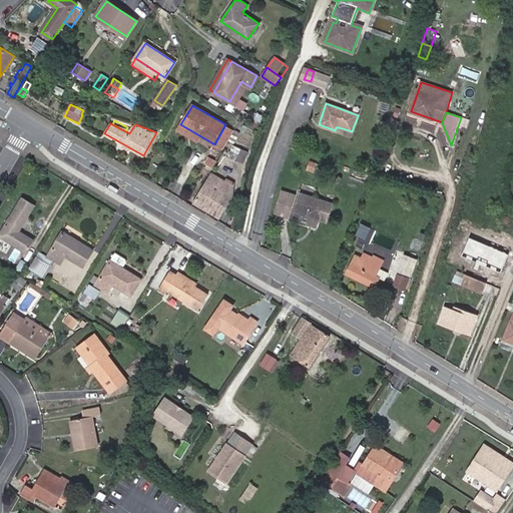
[(193,141),(197,134),(180,124),(177,131),(193,141)]
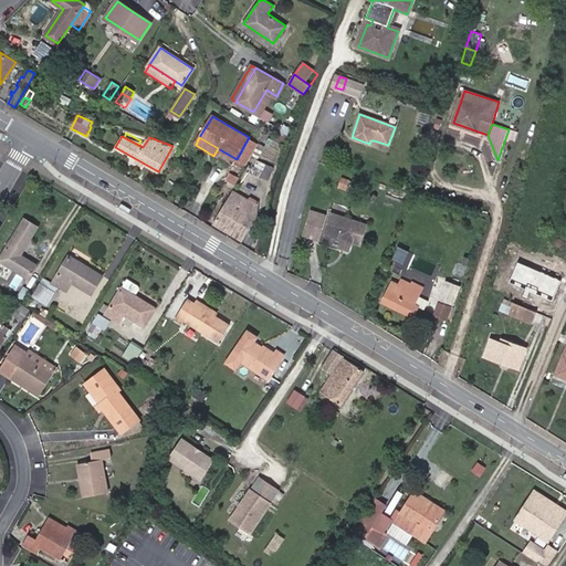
[(245,165),(259,143),(249,137),(237,159),(245,165)]
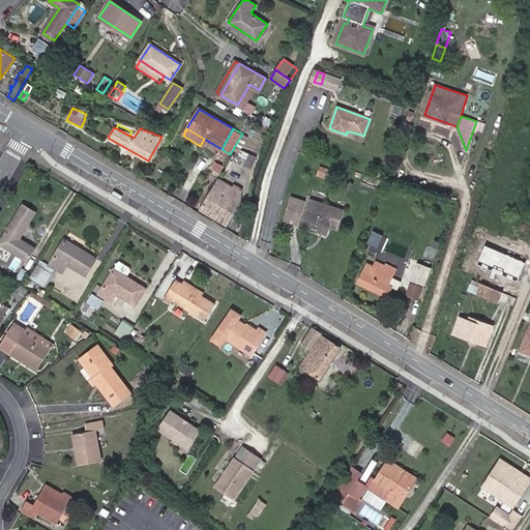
[(253,170),(258,156),(251,152),(245,166),(253,170)]
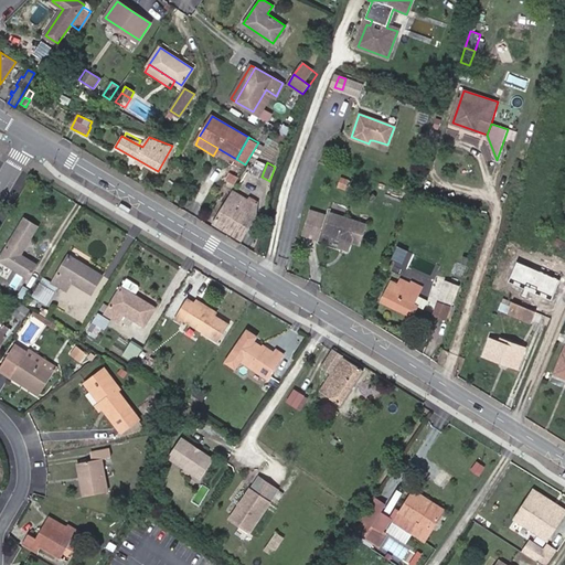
[(228,172),(225,180),(233,184),(237,177),(228,172)]
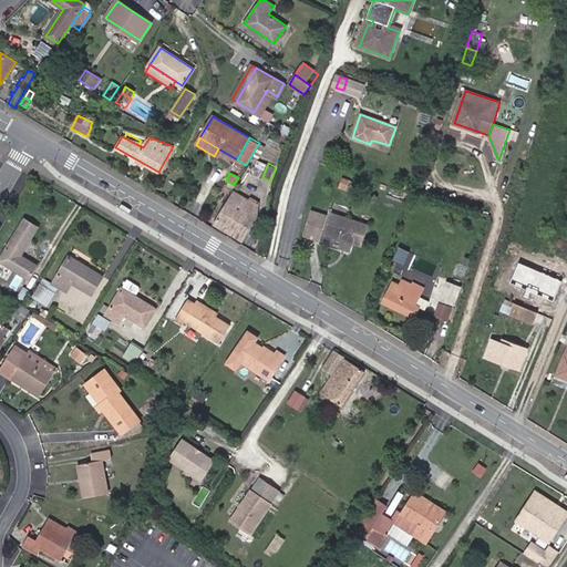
[(235,192),(230,198),(245,207),(249,199),(235,192)]
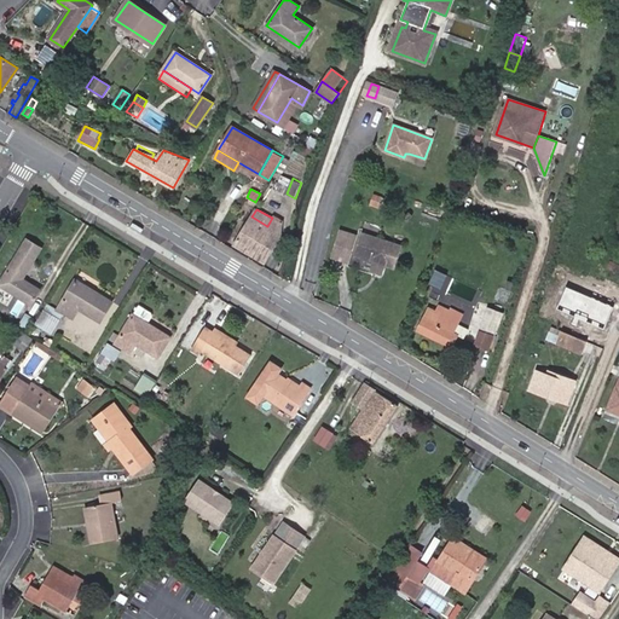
[(267,226),(252,217),(235,244),(265,261),(279,236),(277,233),(283,224),(272,218),(267,226)]
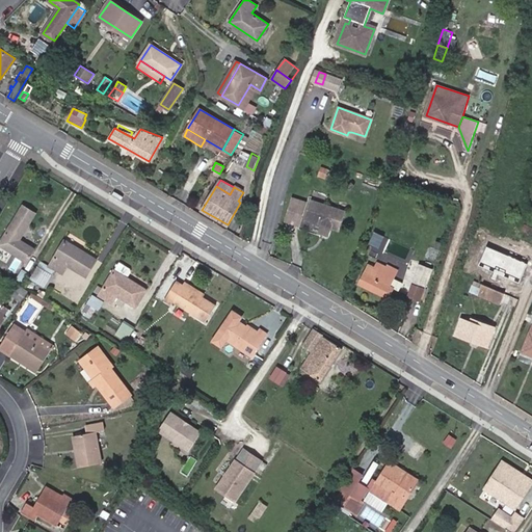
[(123,196),(114,191),(112,195),(121,201),(123,196)]
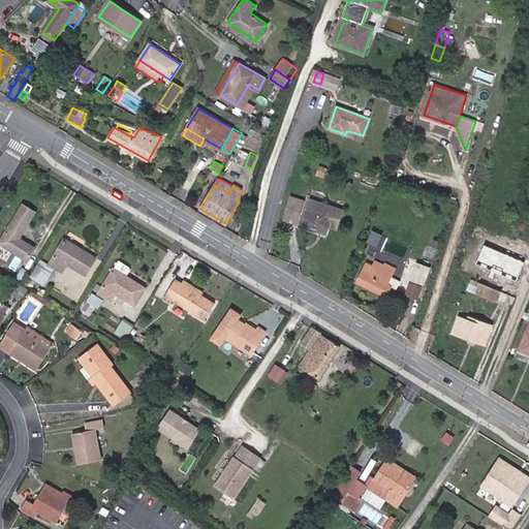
[(296,206),(299,194),(293,192),(289,204),(296,206)]
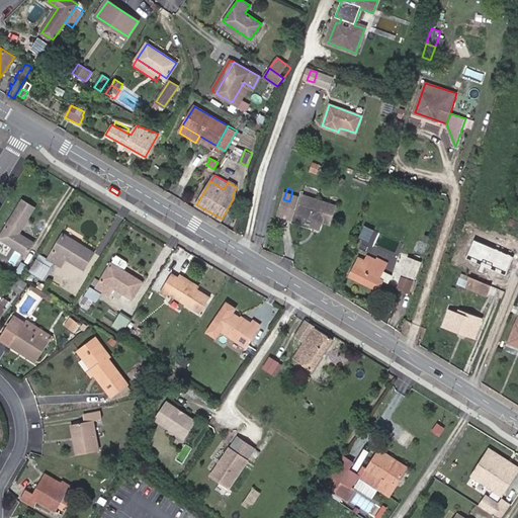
[(300,192),(292,190),(289,201),(283,199),(277,217),(291,222),(300,192)]
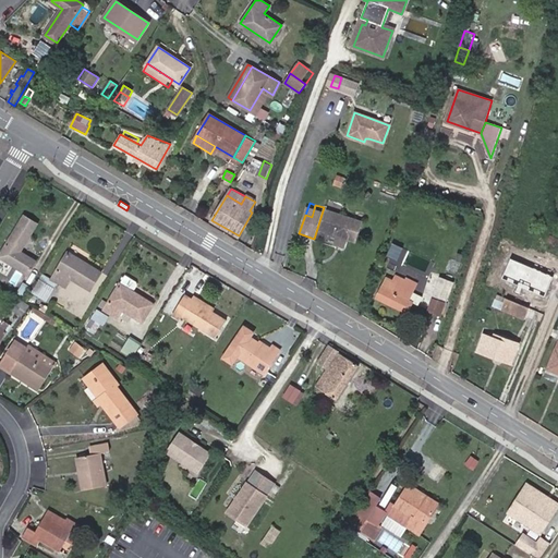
[(363,222),(327,210),(320,231),(338,238),(336,243),(343,246),(346,240),(356,243),(363,222)]
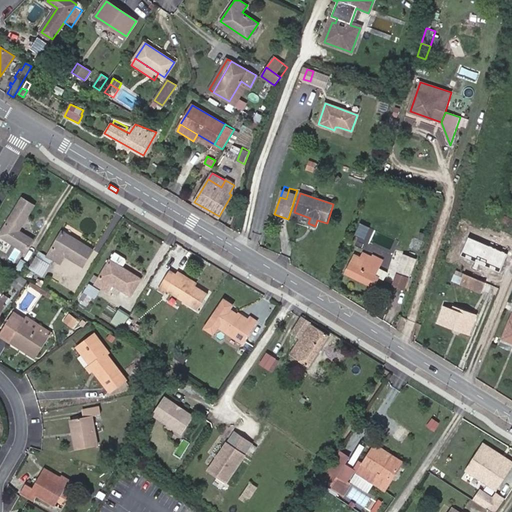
[(22,198),(0,233),(0,235),(27,251),(34,240),(19,231),(34,205),(22,198)]
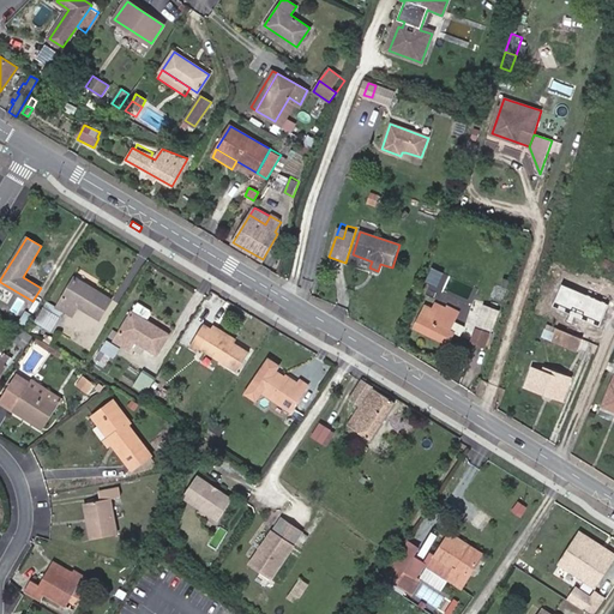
[(613,260),(607,257),(603,264),(613,269),(613,260)]
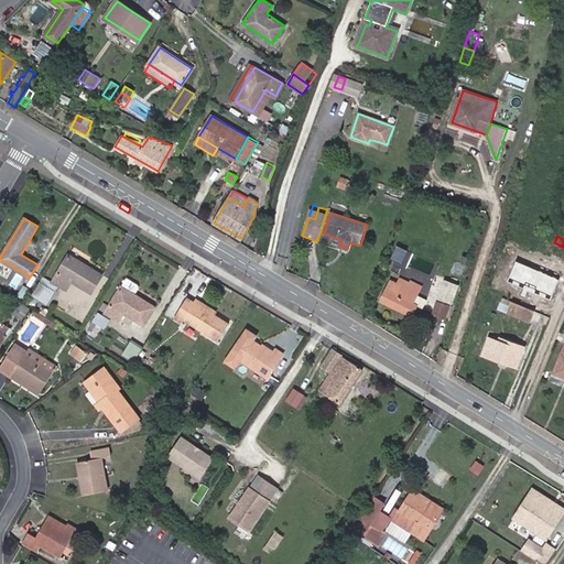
[(402,260),(408,249),(399,246),(393,257),(402,260)]
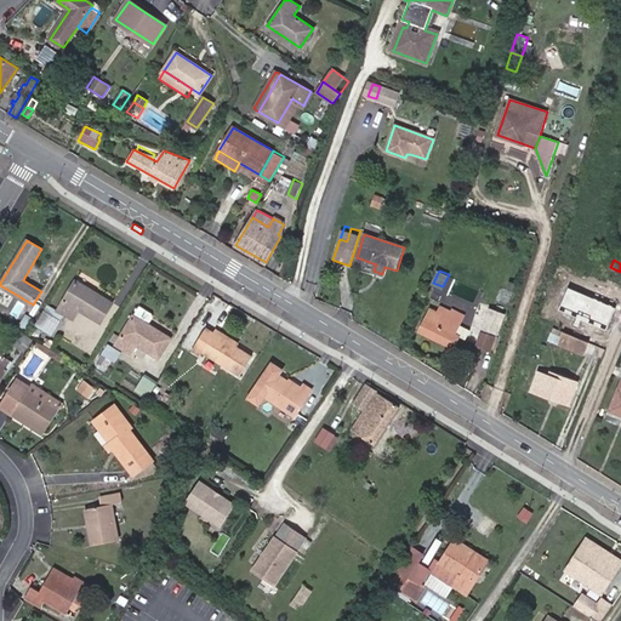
[(113,303),(77,280),(58,311),(47,303),(33,328),(45,335),(60,311),(74,319),(79,311),(101,323),(113,303)]
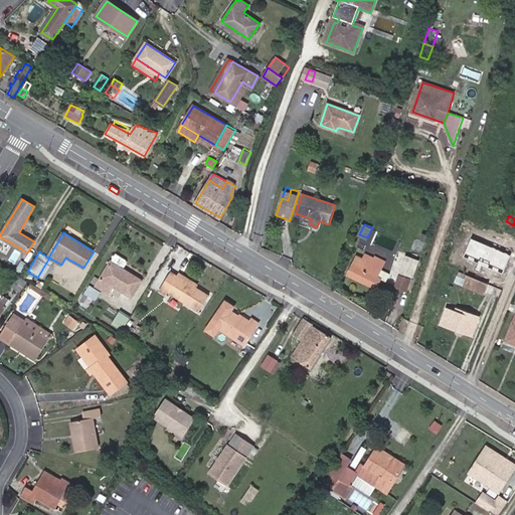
[(114,286),(132,296),(142,281),(123,269),(127,263),(126,260),(116,253),(100,281),(97,286),(109,293),(114,286)]
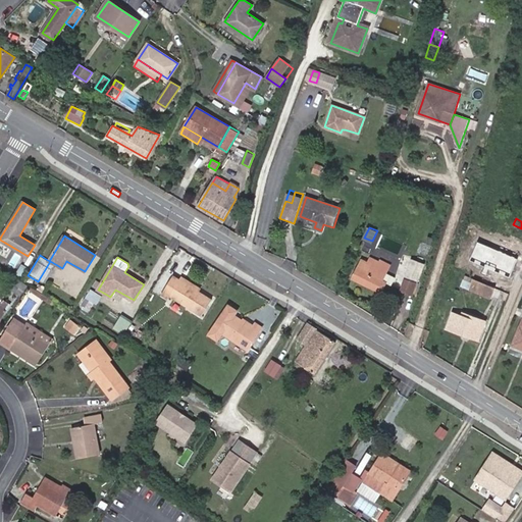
[(376,260),(370,257),(369,260),(364,258),(363,260),(362,260),(353,278),(381,293),(386,281),(393,284),(396,277),(387,273),(390,265),(377,258),(376,260)]
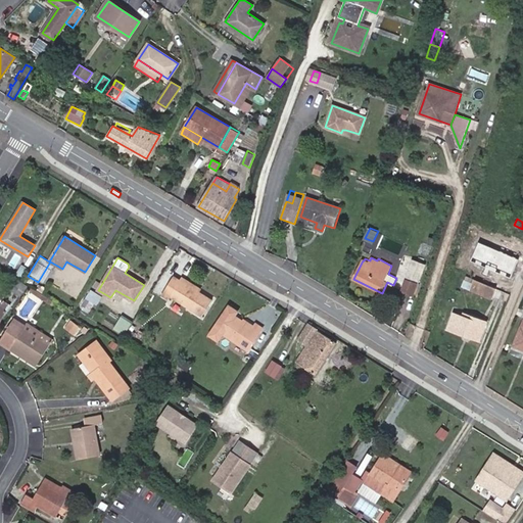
[(426,262),(412,257),(406,276),(420,281),(426,262)]
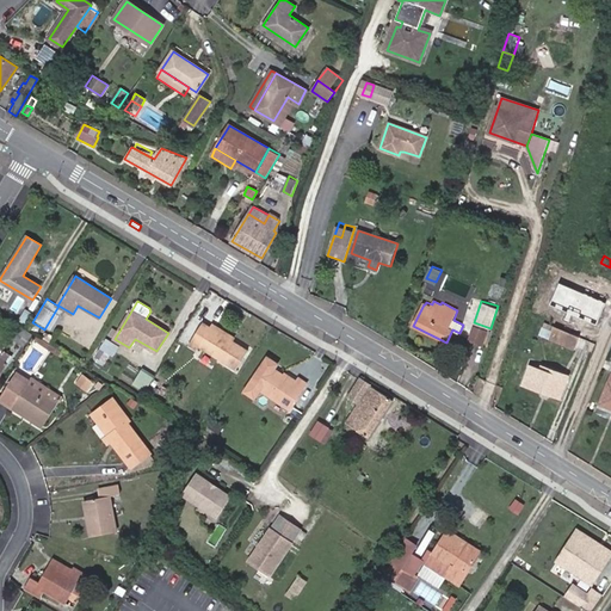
[(201,346),(235,369),(246,351),(202,322),(189,344),(198,350),(201,346)]
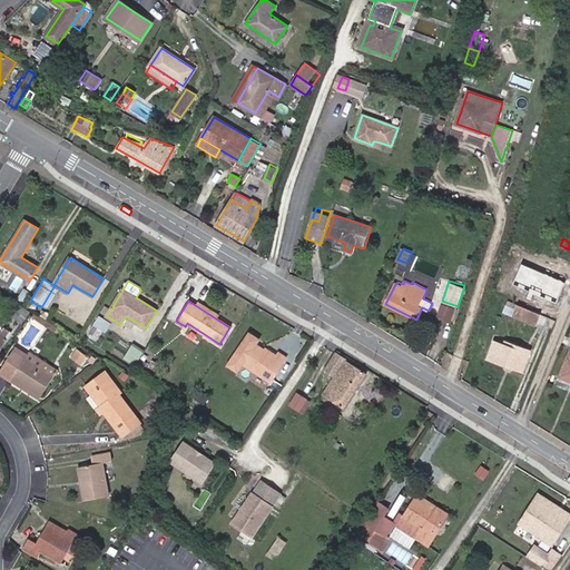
[(458,306),(442,301),(436,316),(452,322),(458,306)]
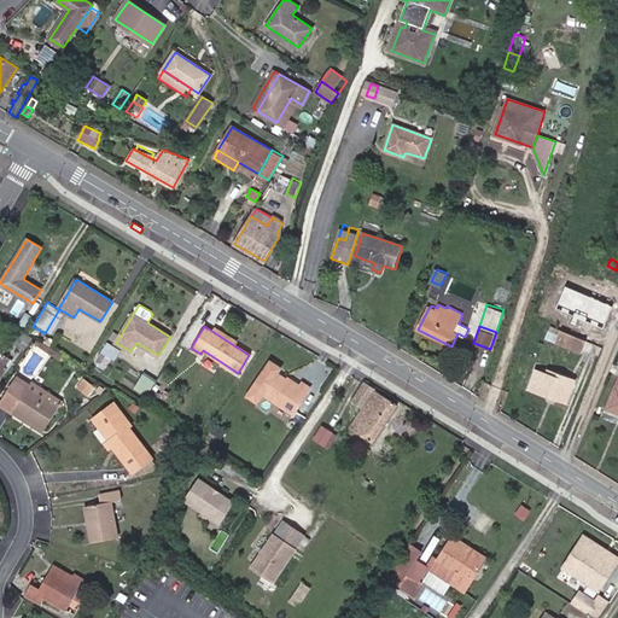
[(34,338),(22,330),(12,343),(25,351),(34,338)]
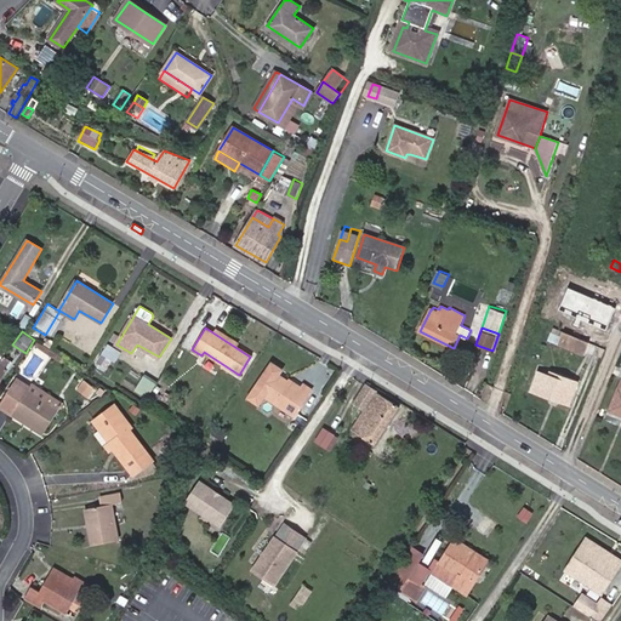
[(582,354),(588,342),(563,331),(558,343),(582,354)]
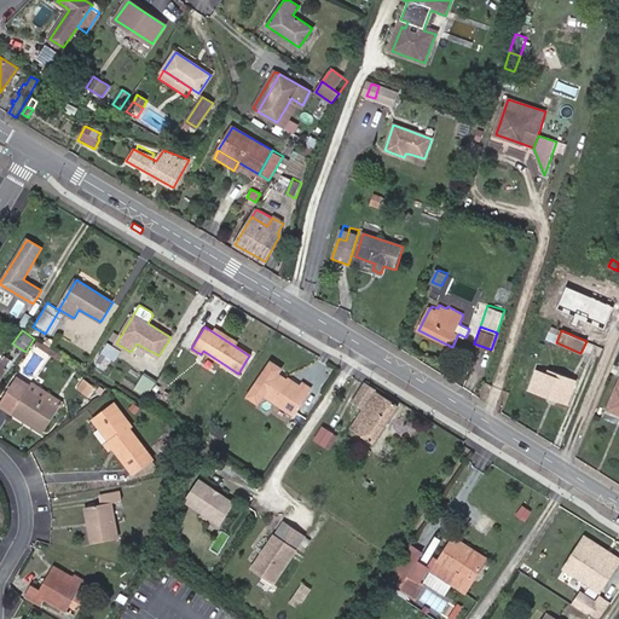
[(63,357),(39,341),(36,346),(61,360),(63,357)]
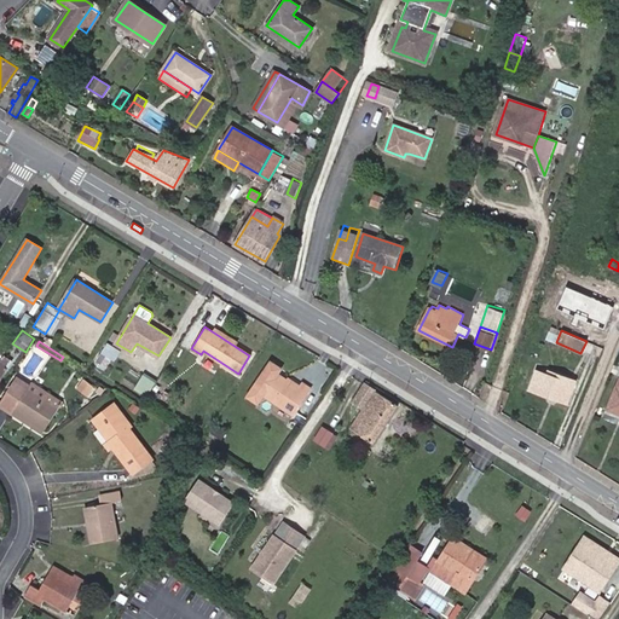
[(121,350),(109,342),(103,353),(111,359),(114,360),(121,350)]
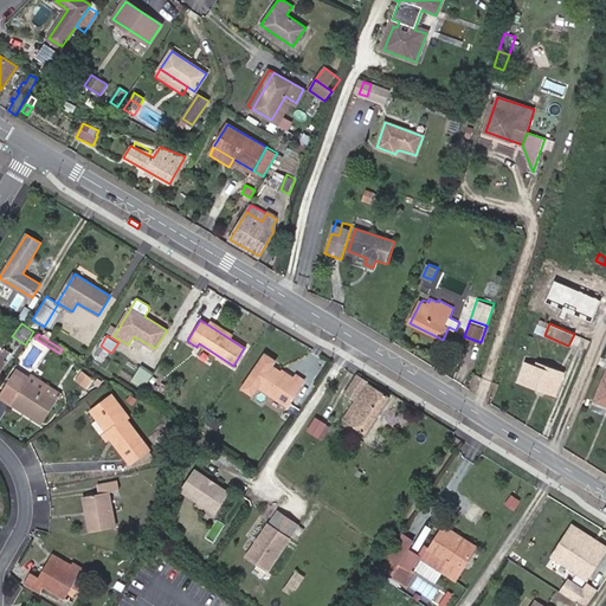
[(104,360),(109,352),(101,346),(95,354),(104,360)]
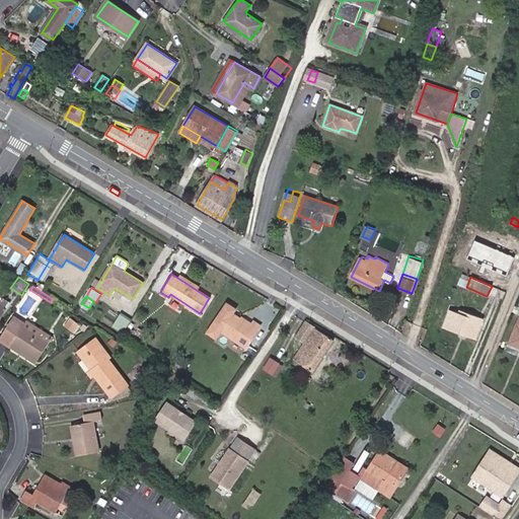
[(258,330),(261,327),(254,323),(251,327),(233,316),(236,312),(228,307),(210,338),(217,342),(221,335),(246,350),(252,342),(258,330)]
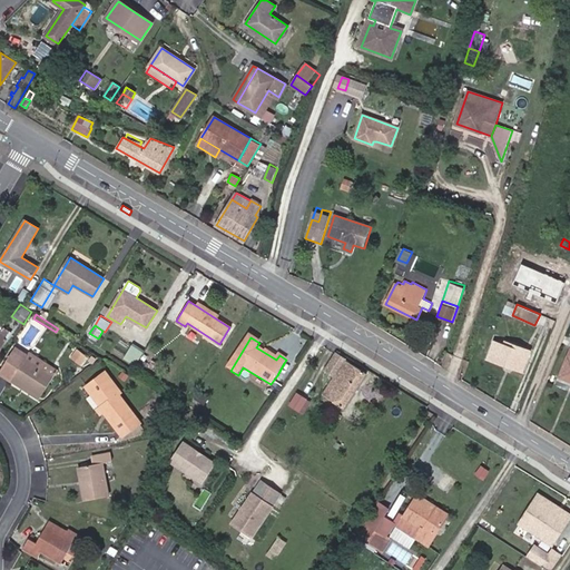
[(488,359),(522,371),(529,351),(510,344),(509,346),(503,344),(494,341),(488,359)]
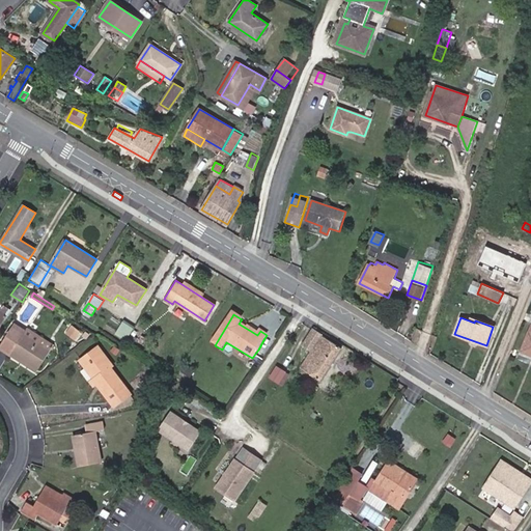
[(126,338),(133,327),(121,320),(114,331),(126,338)]
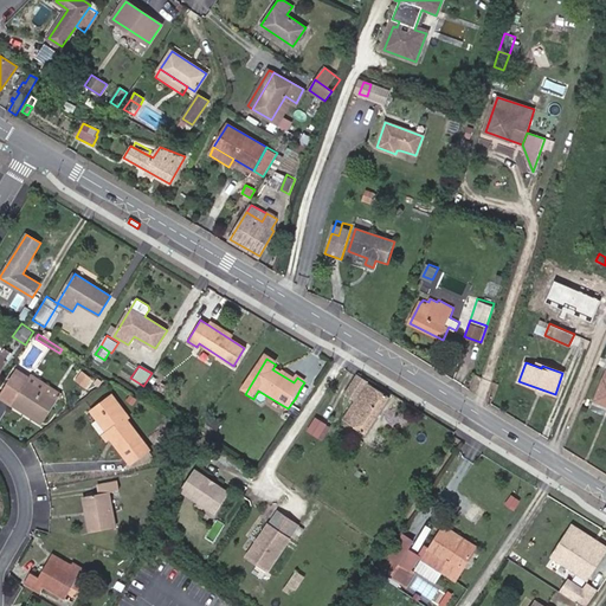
[(28,378),(17,371),(0,395),(0,398),(11,404),(11,403),(43,423),(62,393),(31,373),(28,378)]
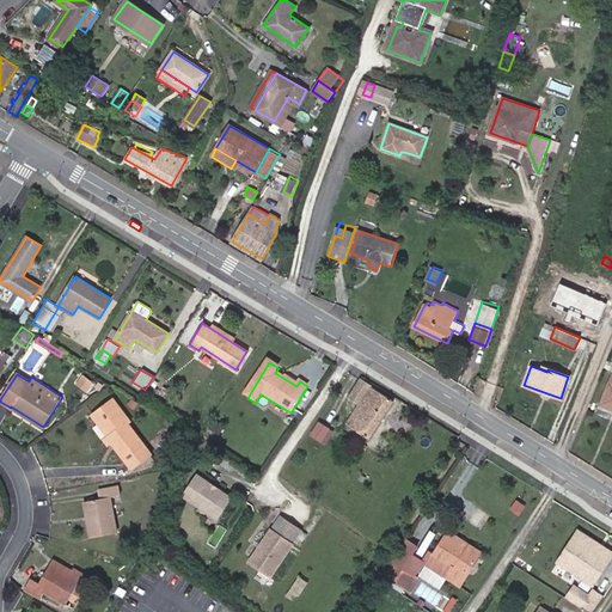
[(611,374),(600,404),(611,408),(611,374)]
